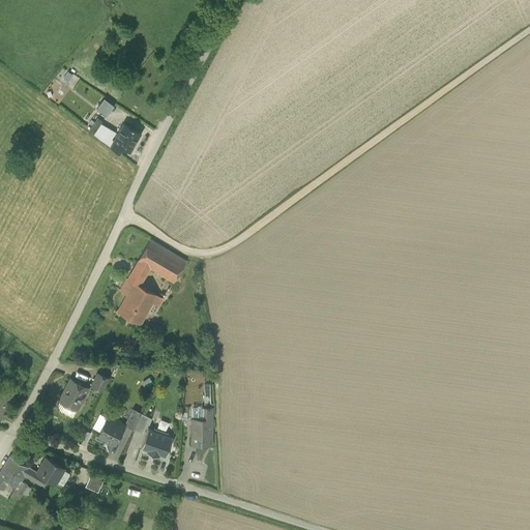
[(104,98),(96,109),(106,116),(113,106),(104,98)]
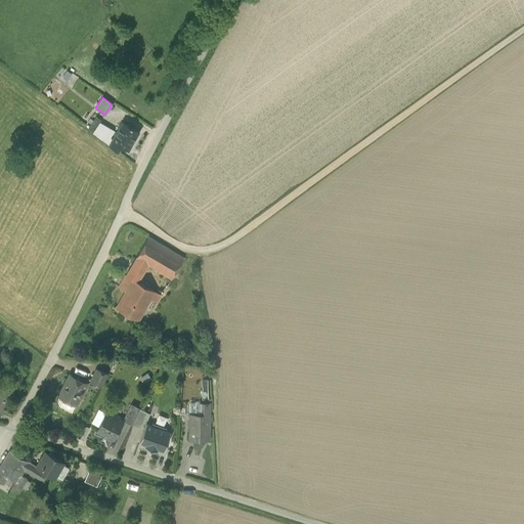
[(99,137),(110,144),(113,140),(113,139),(110,138),(114,131),(99,122),(92,132),(99,137)]
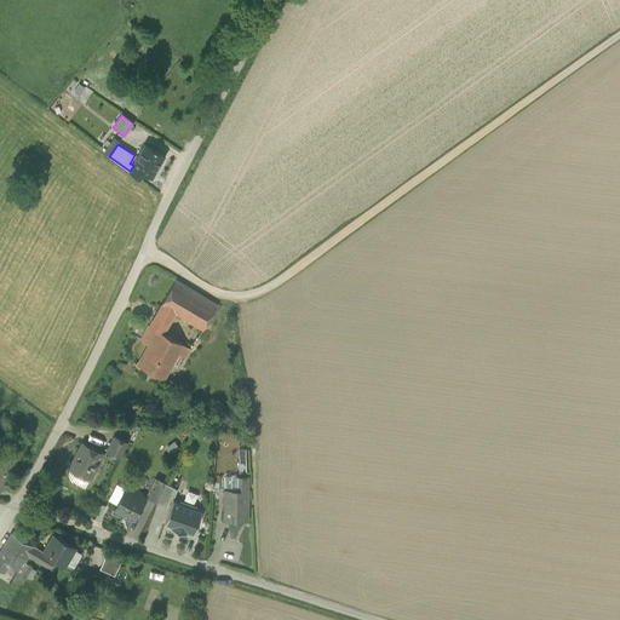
[(133,166),(130,171),(139,177),(143,172),(151,177),(165,156),(145,144),(133,165),(133,166)]
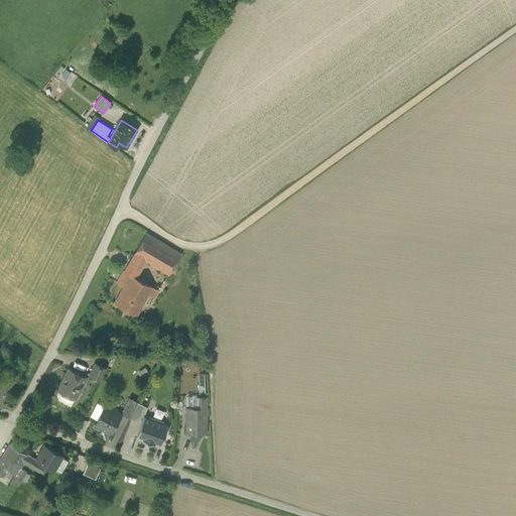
[(146,233),(134,254),(146,261),(169,275),(181,254),(146,233)]
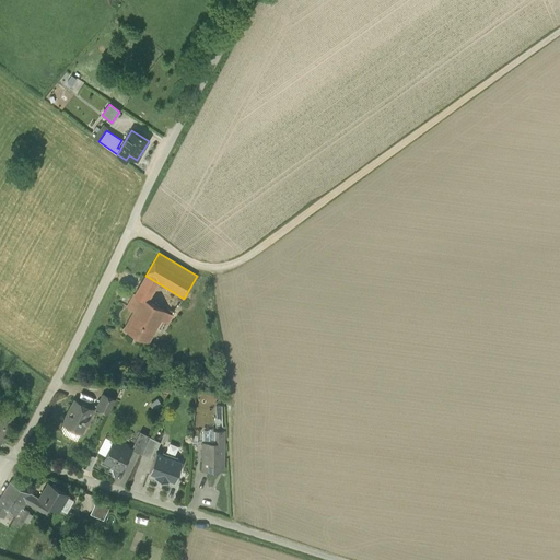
[(147,301),(159,283),(146,276),(135,294),(147,302),(147,301)]
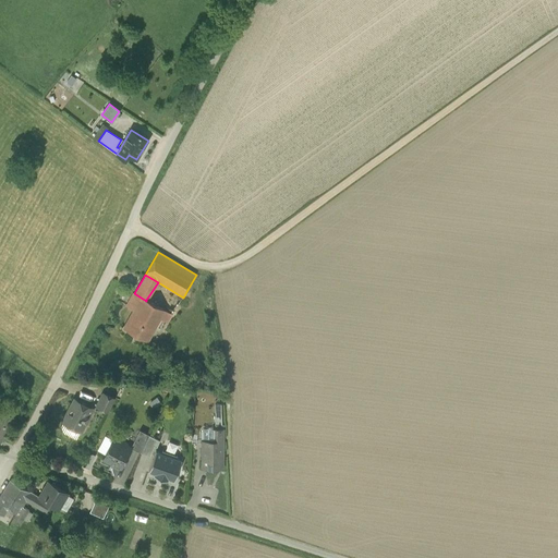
[(123,328),(147,341),(160,318),(165,311),(146,300),(146,301),(134,293),(126,306),(134,311),(123,328)]
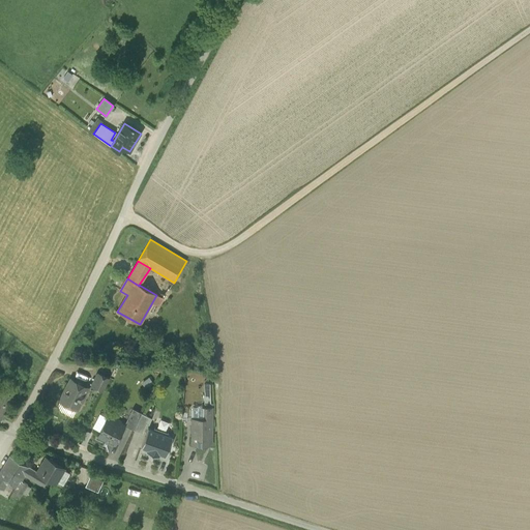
[(156,295),(152,302),(157,305),(163,298),(156,295)]
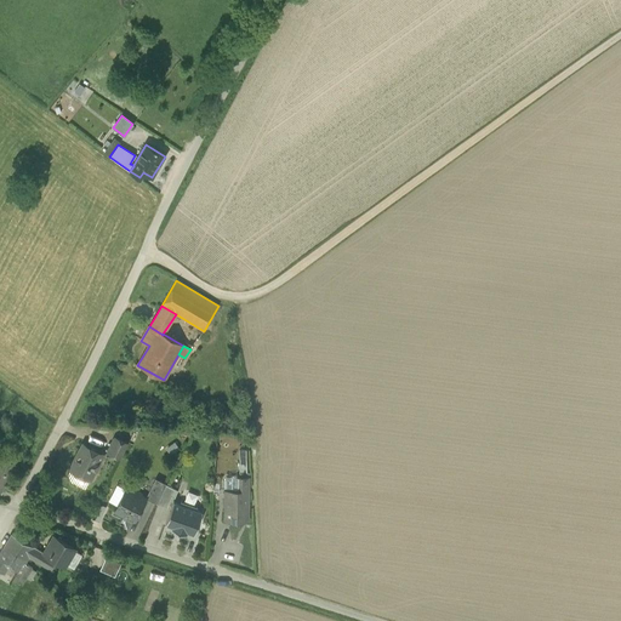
[(107,453),(120,459),(127,443),(114,437),(107,453)]
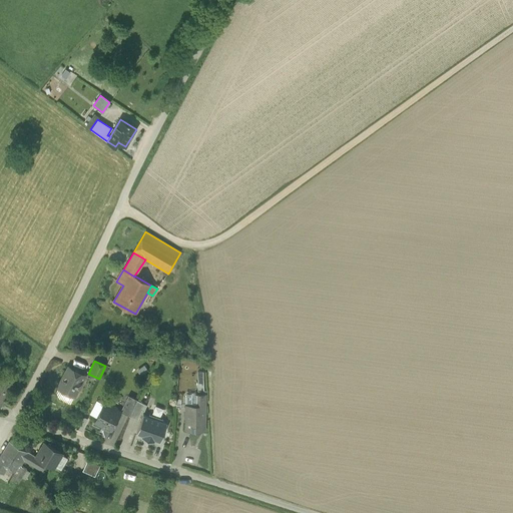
[(62,390),(74,396),(78,389),(79,389),(83,382),(82,382),(85,375),(68,367),(60,383),(64,385),(62,390)]
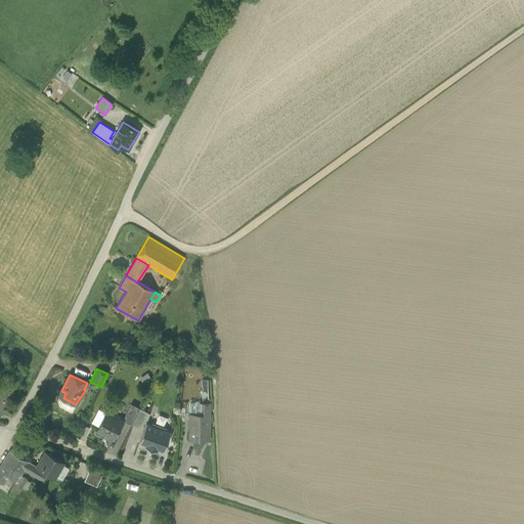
[(0,409),(1,411),(13,391),(4,386),(4,387),(0,384),(0,409)]
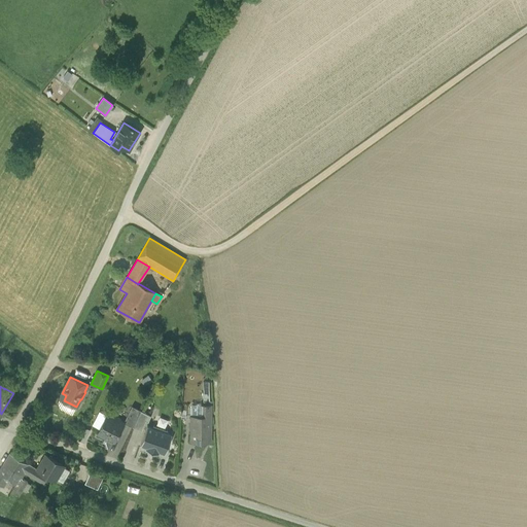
[(191,442),(209,442),(209,434),(206,434),(205,433),(205,429),(210,429),(211,405),(204,405),(201,406),(201,412),(199,412),(199,417),(197,418),(191,418),(191,442)]
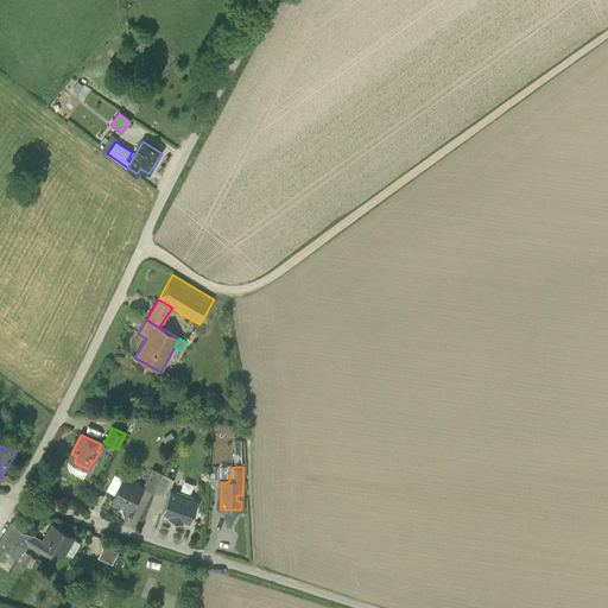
[(143,488),(153,493),(163,474),(152,469),(143,488)]
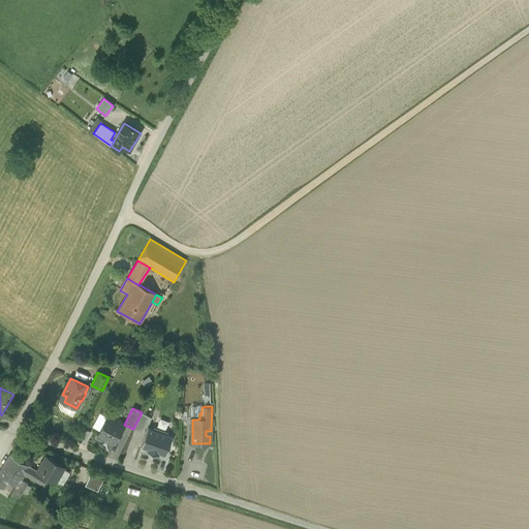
[(149,425),(151,417),(142,412),(133,429),(143,433),(146,423),(149,425)]
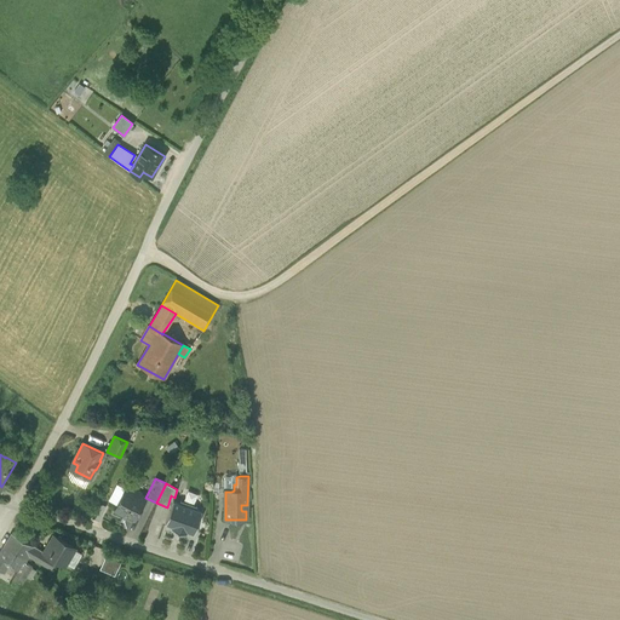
[(131,518),(135,520),(145,498),(141,495),(139,493),(138,492),(136,493),(126,488),(115,509),(128,516),(130,518),(131,518)]
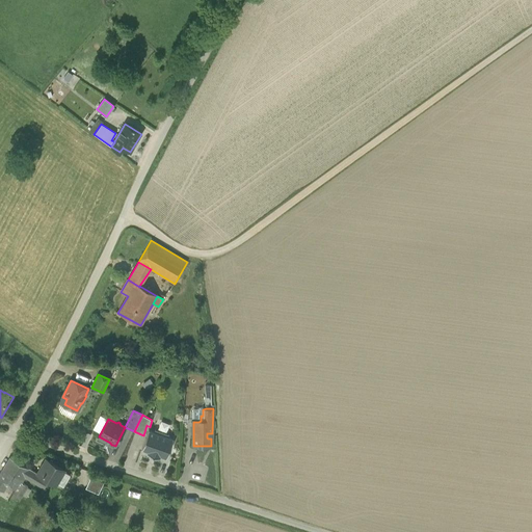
[(166,457),(174,439),(167,436),(168,434),(155,429),(154,431),(149,429),(141,449),(148,451),(147,453),(159,458),(160,455),(166,457)]
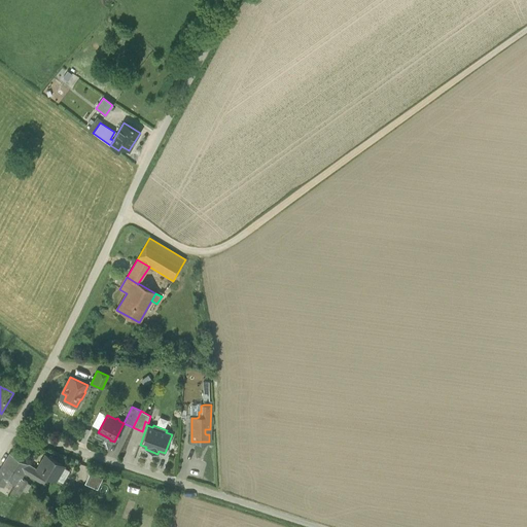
[(80,438),(85,442),(91,431),(85,429),(80,438)]
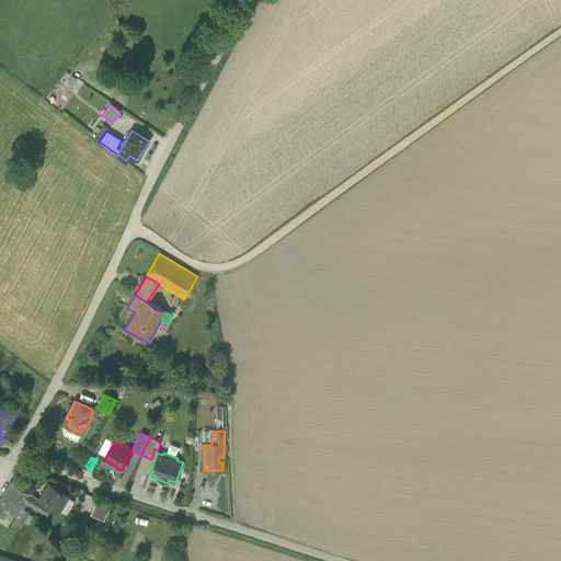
[(3,493),(24,505),(26,503),(46,515),(52,506),(39,499),(10,482),(3,493)]
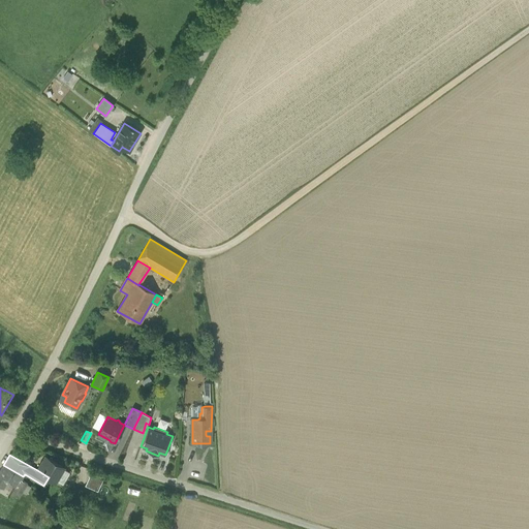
[(45,456),(37,470),(49,477),(56,481),(64,467),(45,456)]
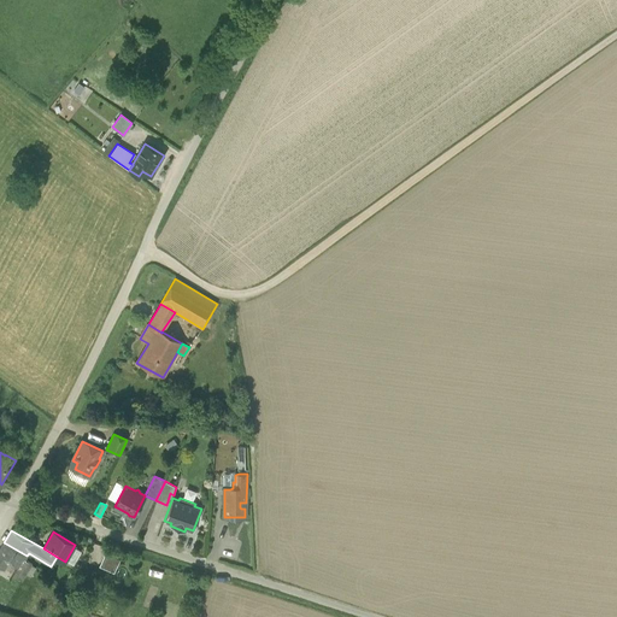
[(24,559),(27,556),(4,542),(0,548),(0,566),(4,570),(9,563),(17,568),(12,575),(22,581),(33,564),(24,559)]
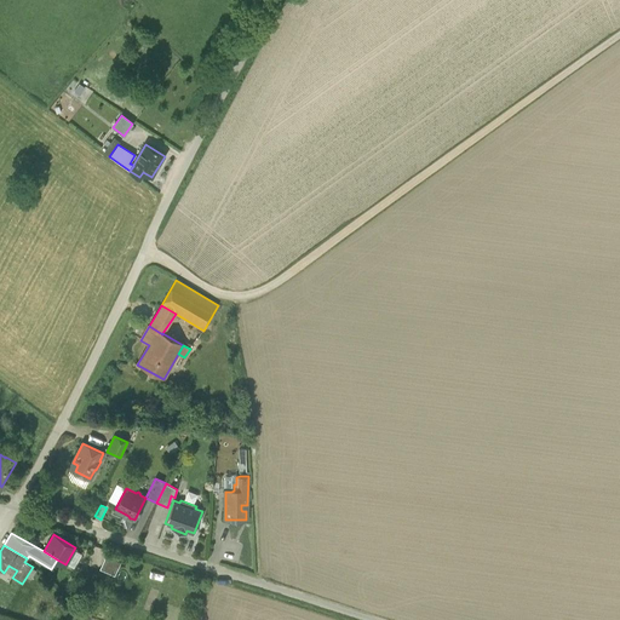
[(103,555),(98,568),(114,574),(119,561),(103,555)]
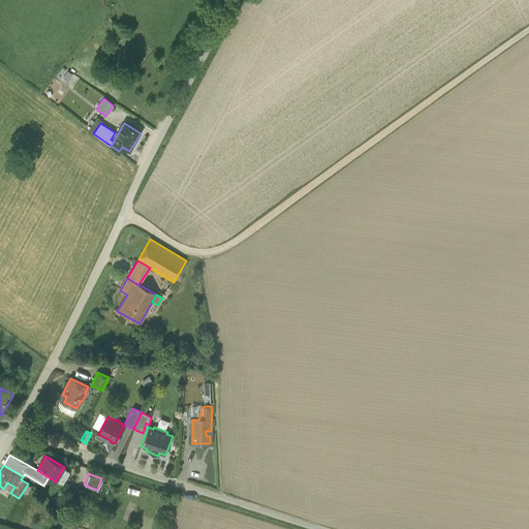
[(7,499),(18,504),(21,499),(10,493),(7,499)]
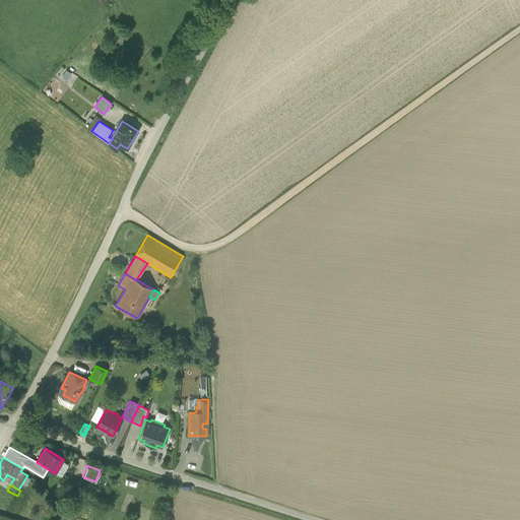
All buildings are outlined.
